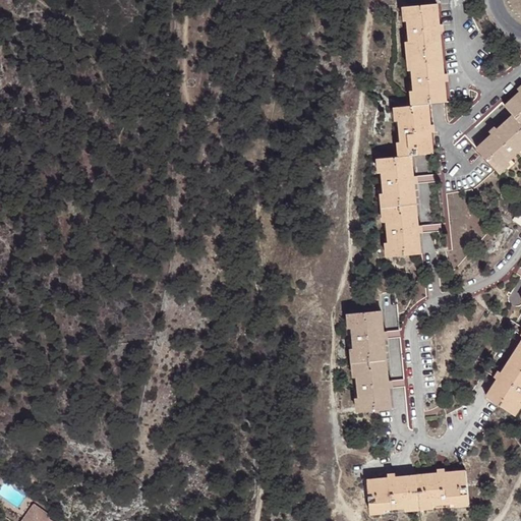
[(397,107),(401,156),(380,158),(389,256),(419,254),(410,156),(430,155),(426,104),(446,102),(437,3),(406,6),(416,104),(397,107)]
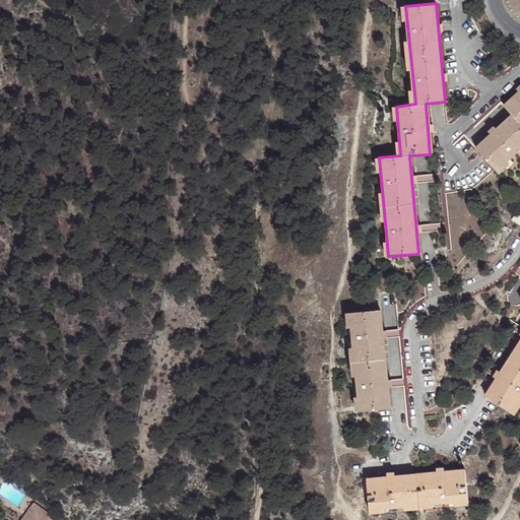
[(512,113),(474,146),(497,170),(519,148),(519,87),(504,104),(512,113)]
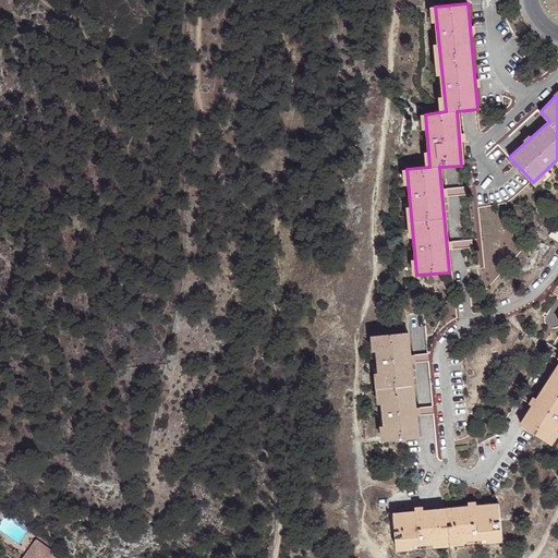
[(557,326),(557,365),(519,428),(545,446),(557,424),(557,326),(557,327),(557,326)]
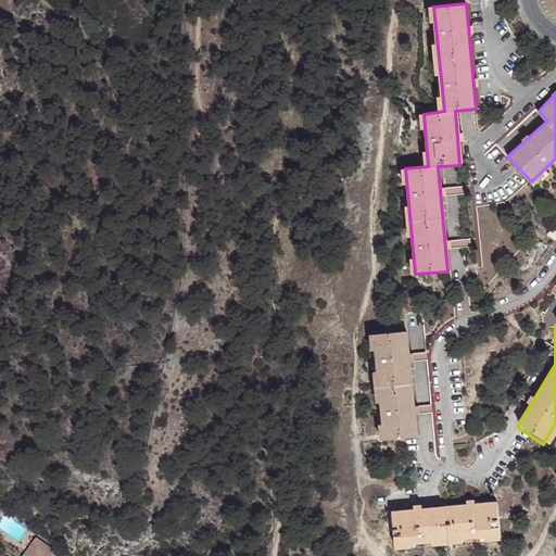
[(373,335),(383,439),(415,437),(405,331),(373,335)]
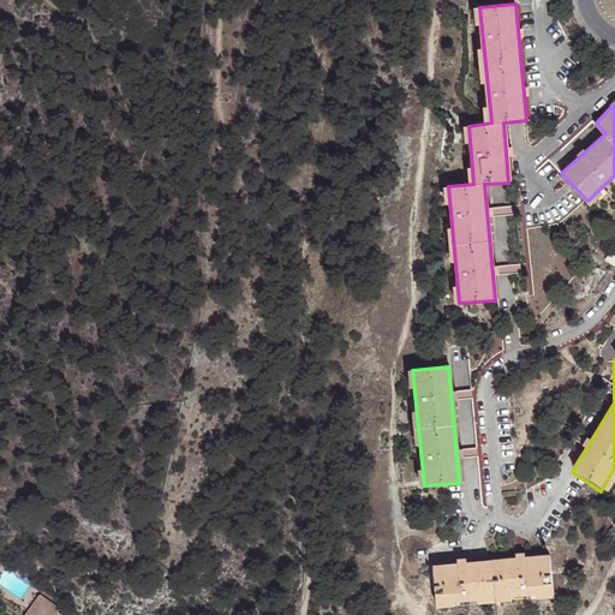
[(431,569),(434,605),(551,593),(549,559),(431,569)]
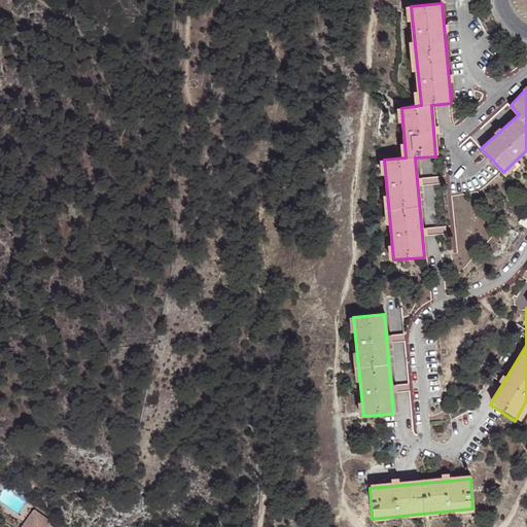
[(36,526),(42,521),(49,526),(53,526),(55,526),(37,513),(26,526),(36,526)]
